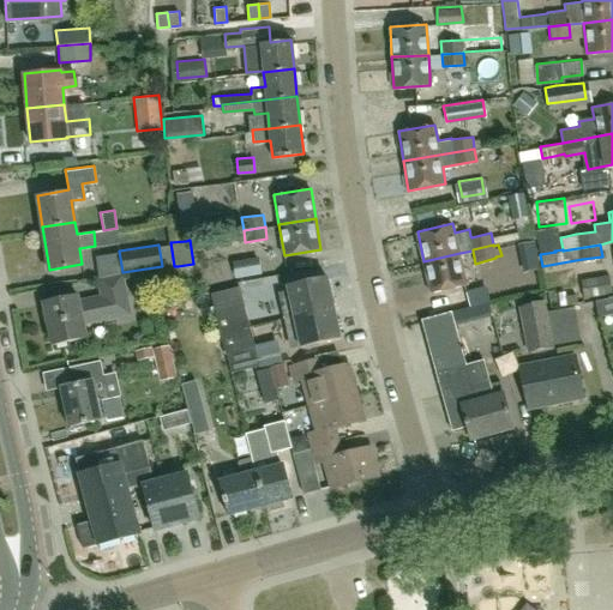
[(460,253),(424,261),(431,290),(467,282),(460,253)]
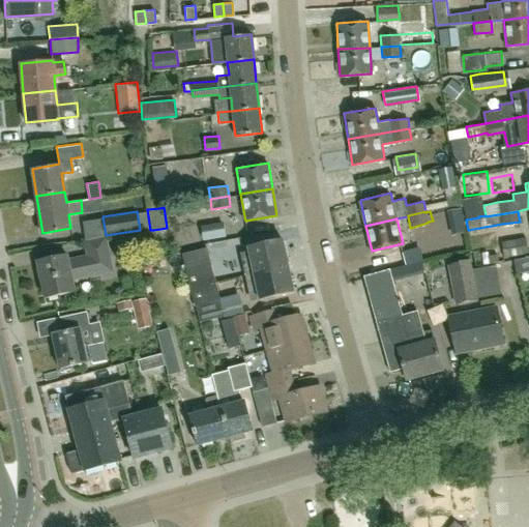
[(223,221),(201,225),(203,238),(226,235),(223,221)]
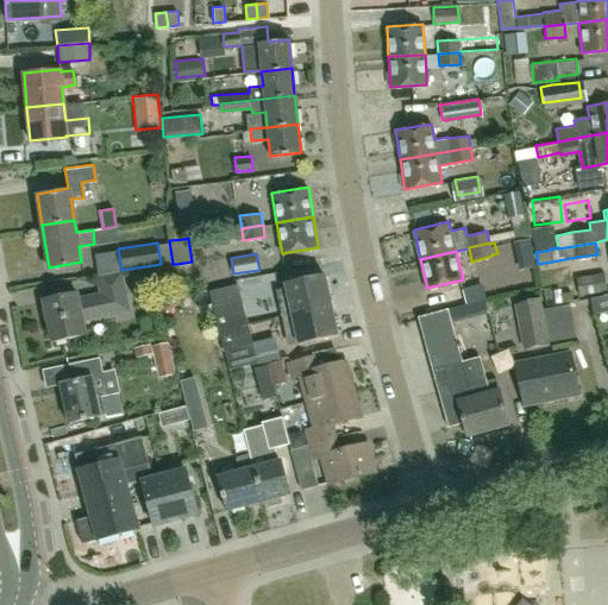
[(136,270),(137,279),(158,276),(156,265),(136,270)]
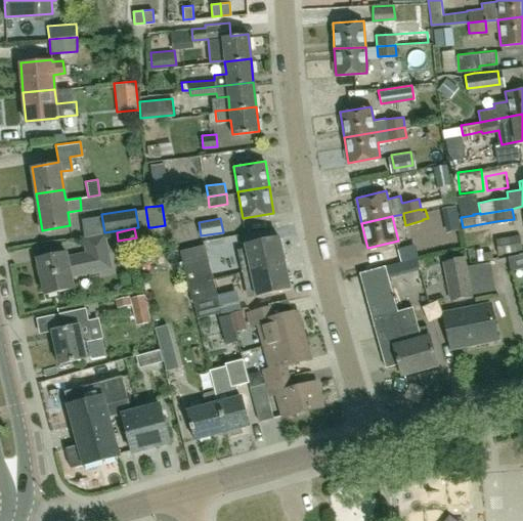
[(84,239),(87,253),(68,257),(66,251),(36,257),(45,293),(74,286),(72,273),(91,269),(91,270),(110,266),(103,234),(84,239)]
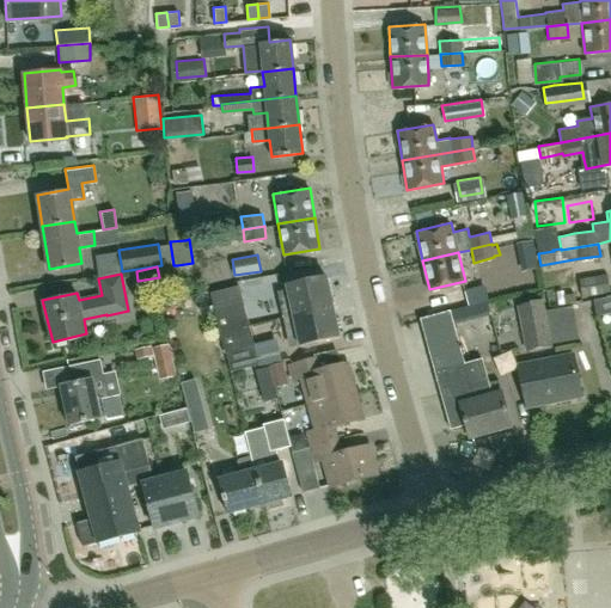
[(282,315),(333,305),(325,274),(286,283),(288,294),(277,298),(282,315)]
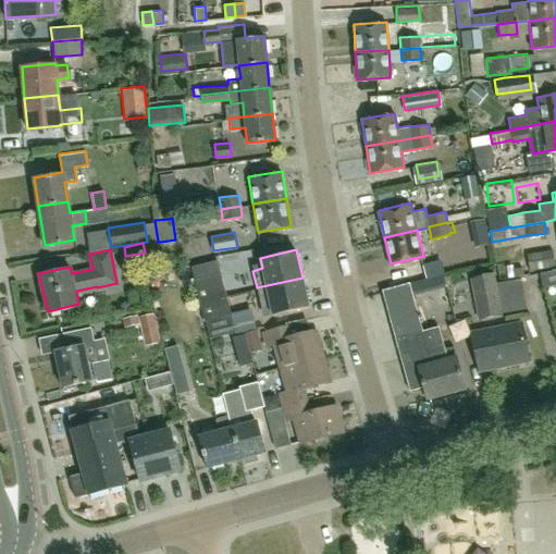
[(528,267),(551,263),(548,250),(524,254),(528,267)]
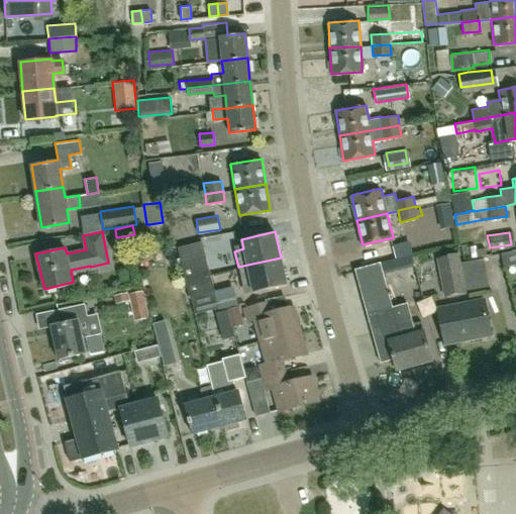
[(186,281),(210,274),(201,240),(177,246),(186,281)]
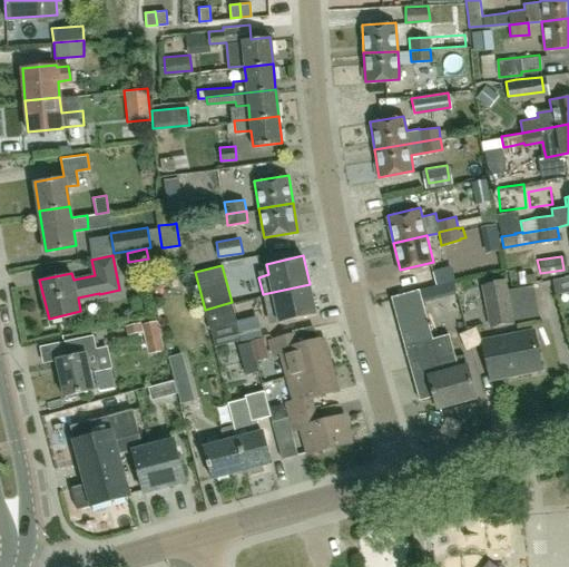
[(513,320),(539,314),(532,284),(508,289),(506,277),(480,283),(489,326),(513,321),(513,320)]
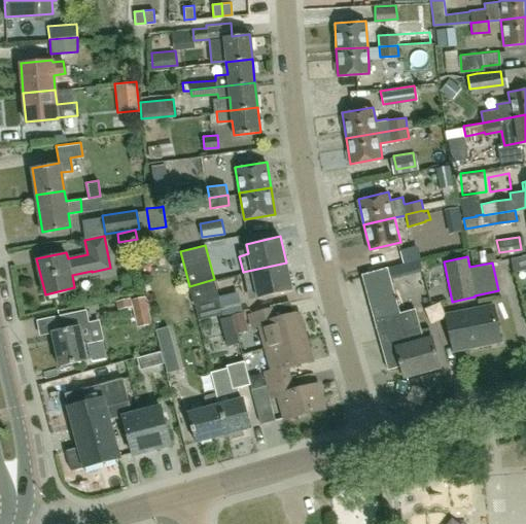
[(286,263),(243,272),(247,290),(256,287),(258,297),(292,289),(286,263)]
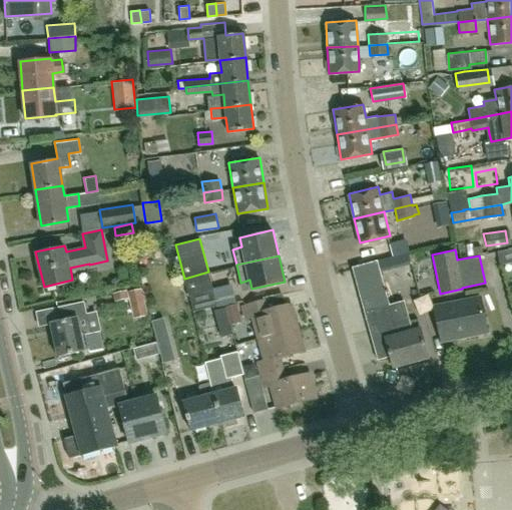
[(418,318),(409,321),(403,299),(389,303),(377,260),(353,267),(378,360),(390,356),(393,367),(429,357),(418,318)]
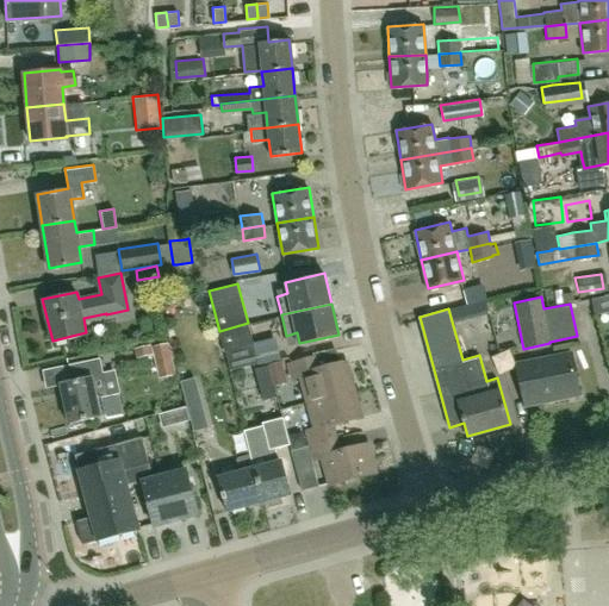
[(230,369),(259,362),(248,323),(219,331),(230,369)]
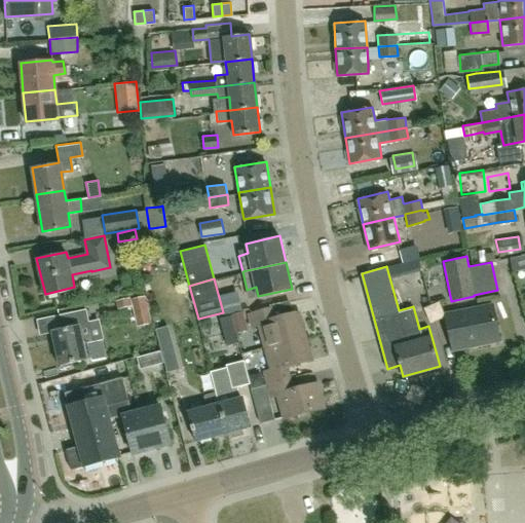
[(452,349),(499,339),(492,304),(445,314),(452,349)]
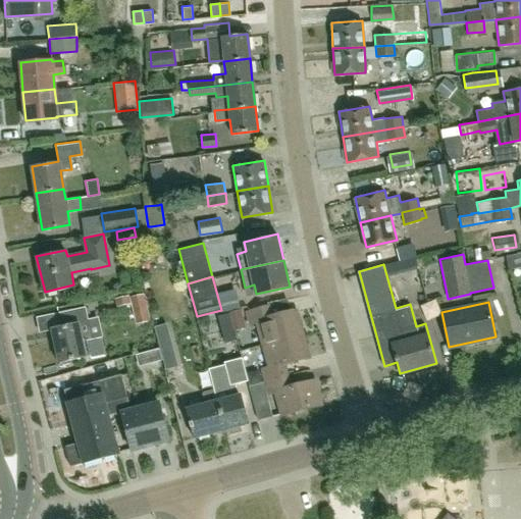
[(263,344),(301,333),(295,310),(270,317),(267,305),(246,311),(250,324),(257,322),(263,344)]
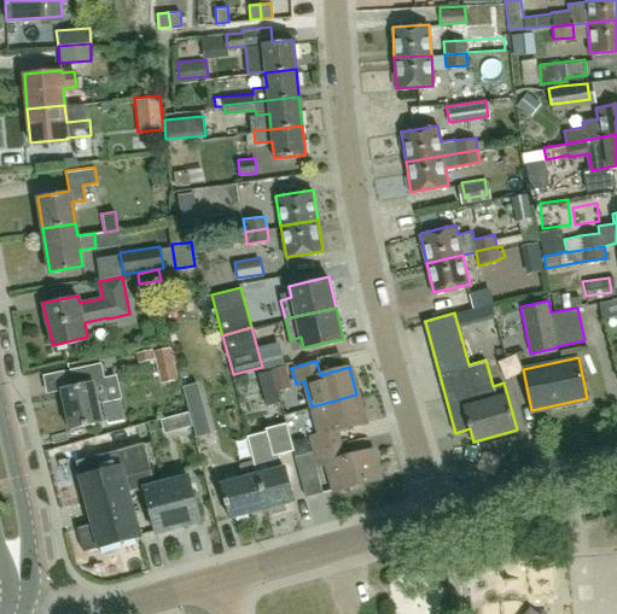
[(120,397),(109,399),(100,362),(73,367),(76,385),(62,387),(70,427),(100,421),(100,420),(106,419),(108,422),(123,419),(120,397)]
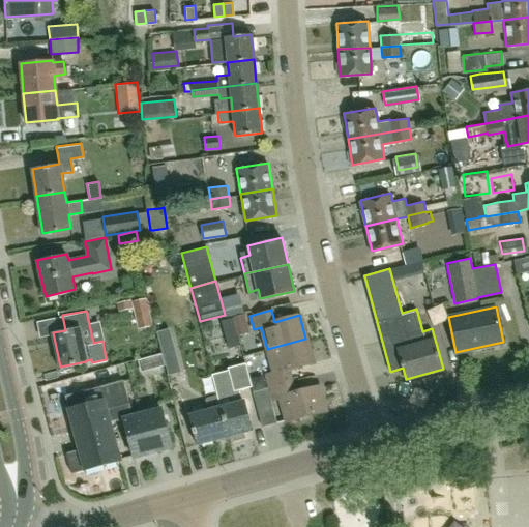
[(232,316),(237,334),(250,330),(243,312),(232,316)]
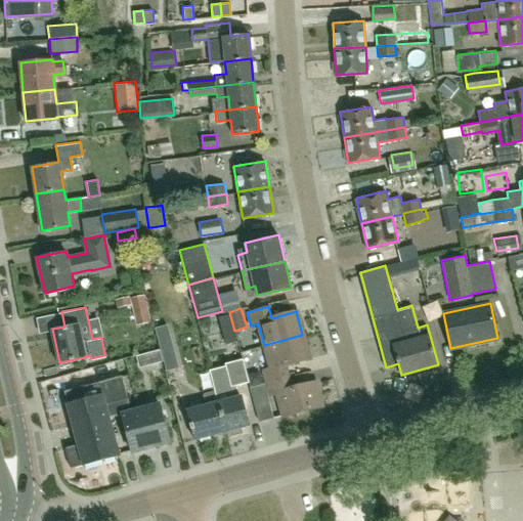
[(218,317),(224,340),(235,337),(229,314),(218,317)]
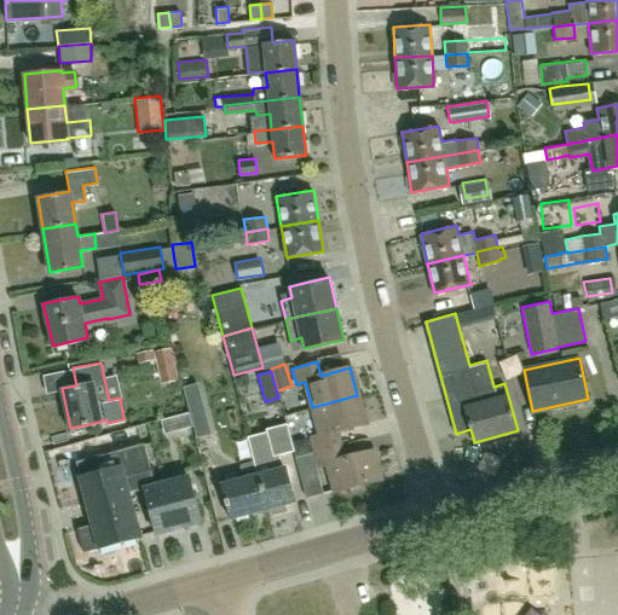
[(195,435),(208,431),(196,384),(183,388),(195,435)]
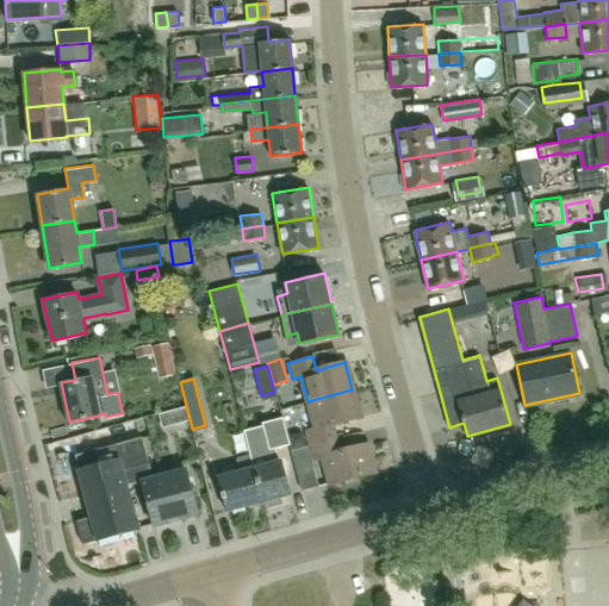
[(352,389),(308,401),(314,426),(305,429),(309,444),(335,437),(330,424),(359,416),(352,389)]
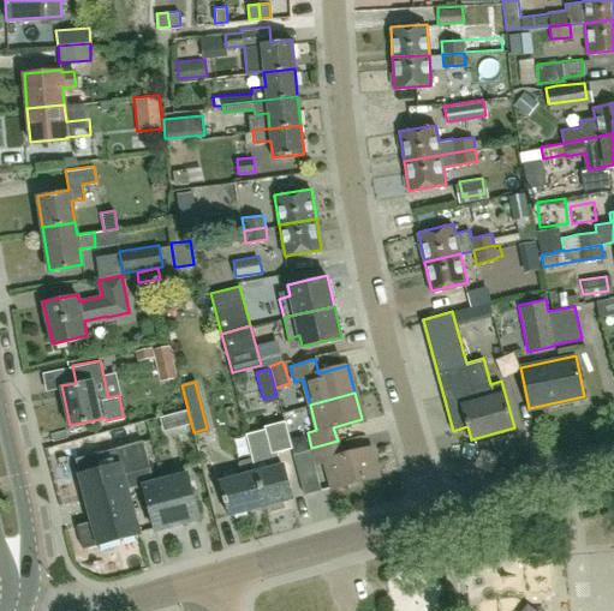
[(264,427),(245,432),(264,504),(268,503),(270,510),(285,505),(282,499),(292,496),(284,463),(279,465),(278,460),(280,460),(278,451),(292,447),(286,420),(264,425),(264,427)]
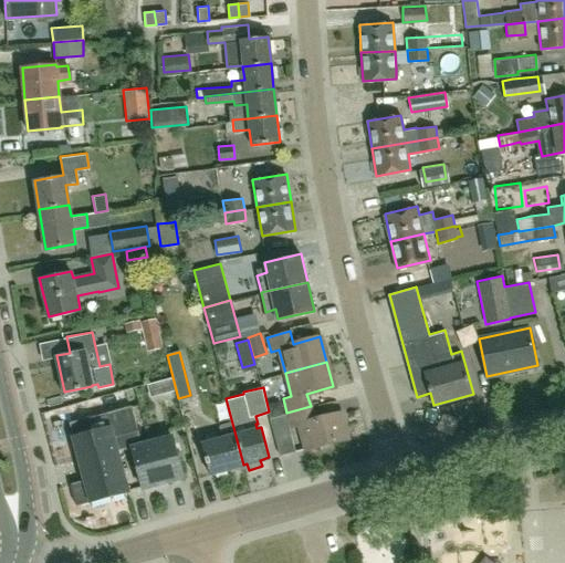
[(226,398),(231,421),(223,424),(220,429),(222,438),(201,444),(210,473),(243,465),(226,398)]
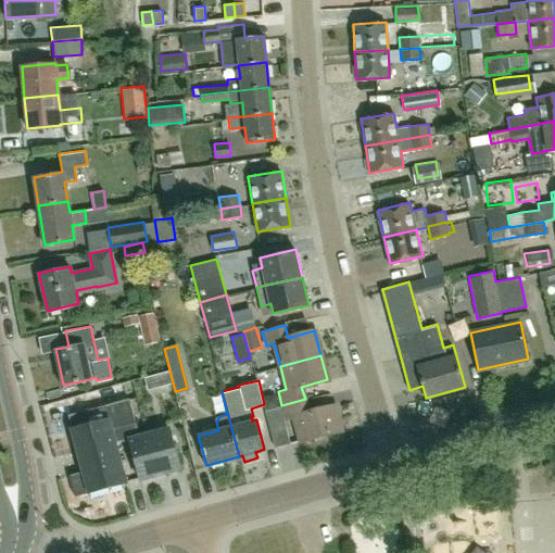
[(127,398),(53,417),(59,436),(73,432),(83,469),(70,473),(76,497),(126,482),(114,441),(122,439),(123,440),(128,439),(128,438),(138,436),(127,398)]
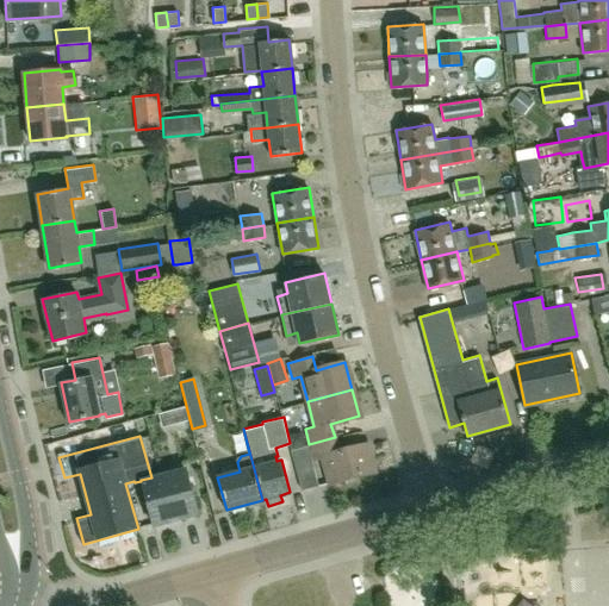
[(335,437),(309,444),(314,458),(322,456),(329,482),(373,470),(366,443),(339,450),(335,437)]
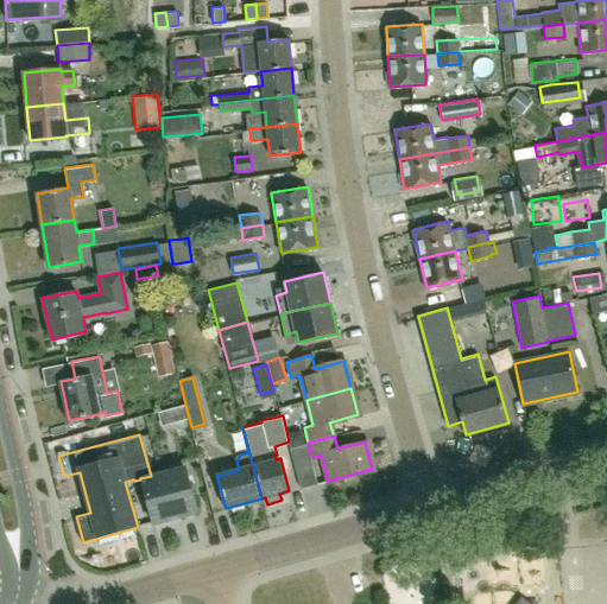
[(305,443),(289,447),(299,488),(317,483),(305,443)]
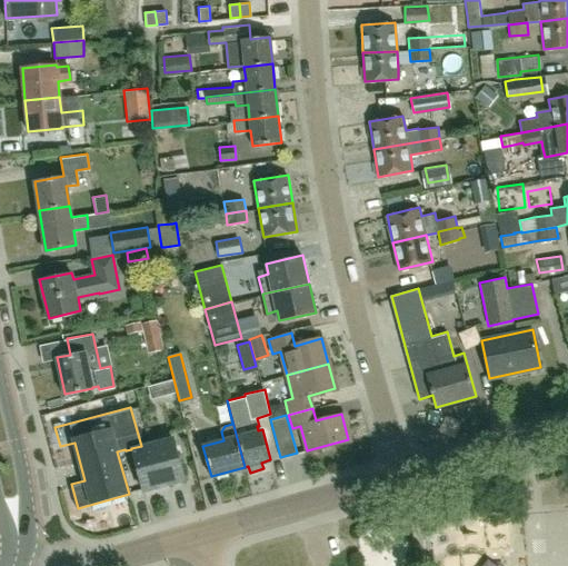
[(131,448),(131,449),(143,489),(185,478),(172,437),(141,446),(131,448)]
